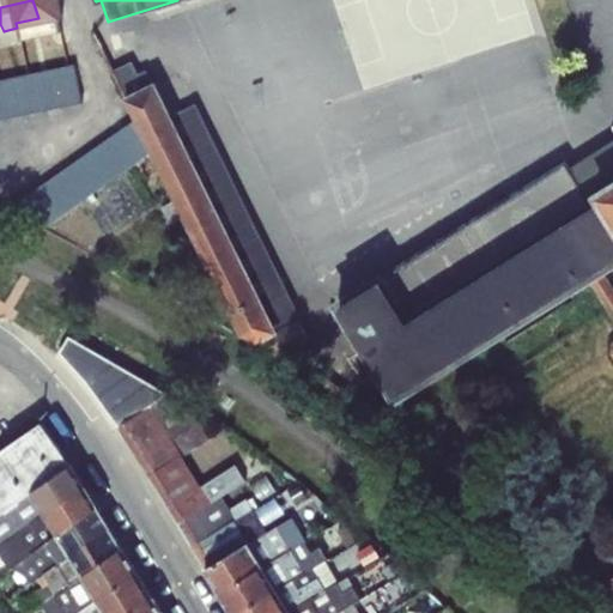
[(132,61),(113,70),(175,199),(184,217),(241,334),(258,343),(261,340),(277,356),(310,339),(196,103),(173,115),(156,82),(152,83),(146,70),(138,73),(132,61)]
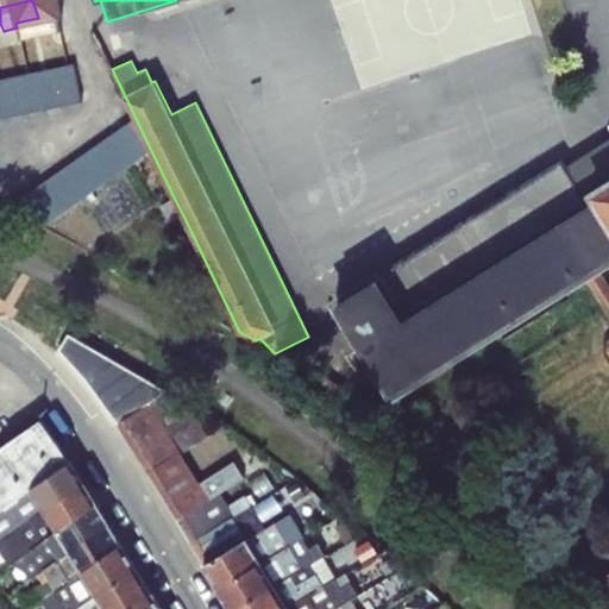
[(0,117),(88,101),(81,63),(0,77),(0,117)]
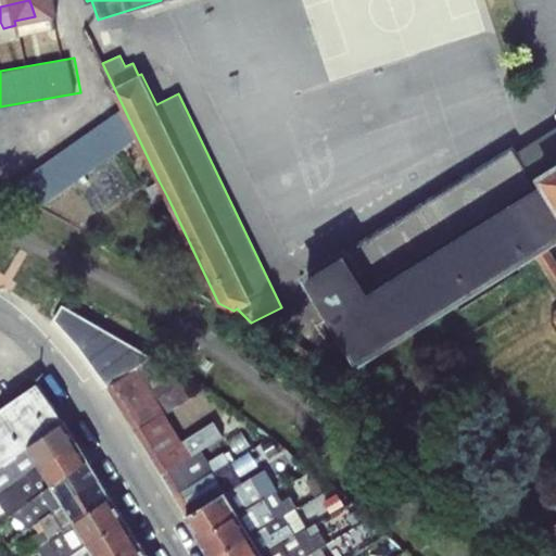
[(118,111),(22,180),(41,209),(138,139),(118,111)]
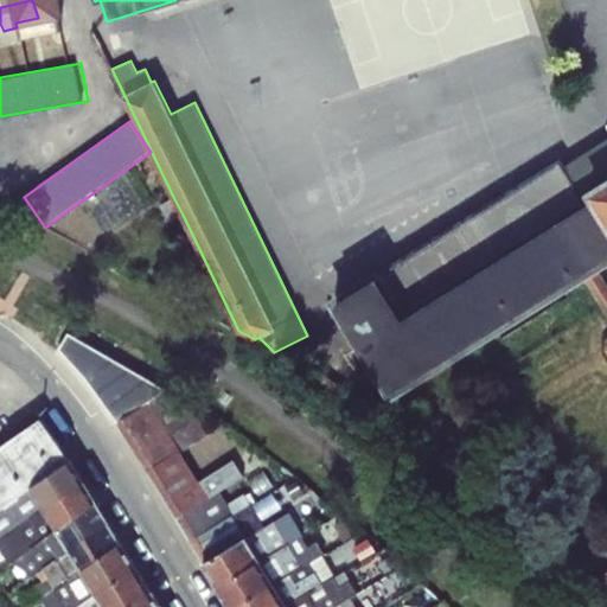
[(606,140),(566,166),(588,192),(606,179),(606,140)]
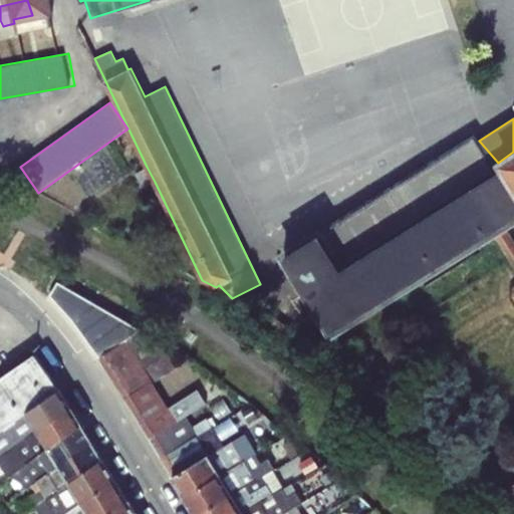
[(348,266),(499,172),(479,141),(475,135),(322,228),(348,266)]
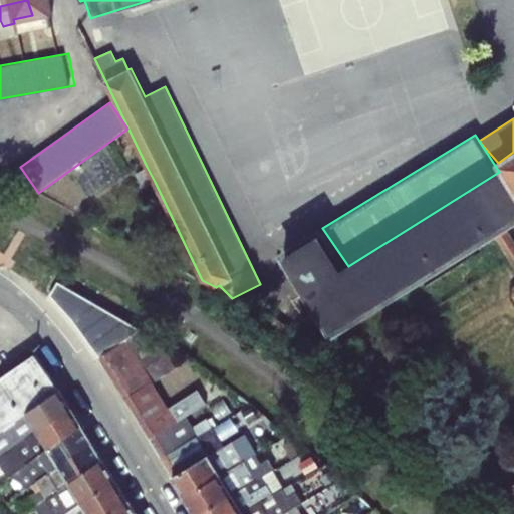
[(513,152),(498,163),(502,170),(513,188),(513,152)]
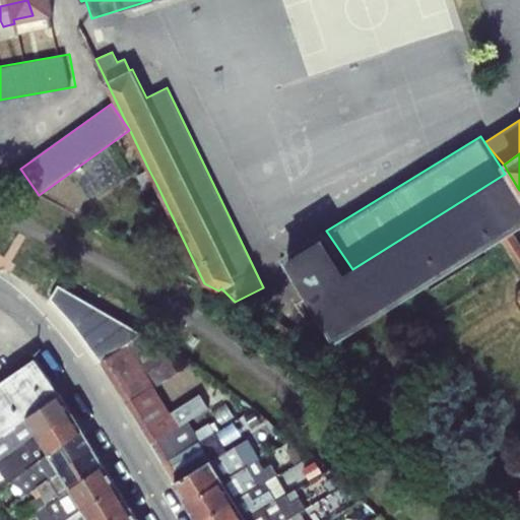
[(156,184),(148,169),(137,174),(144,189),(156,184)]
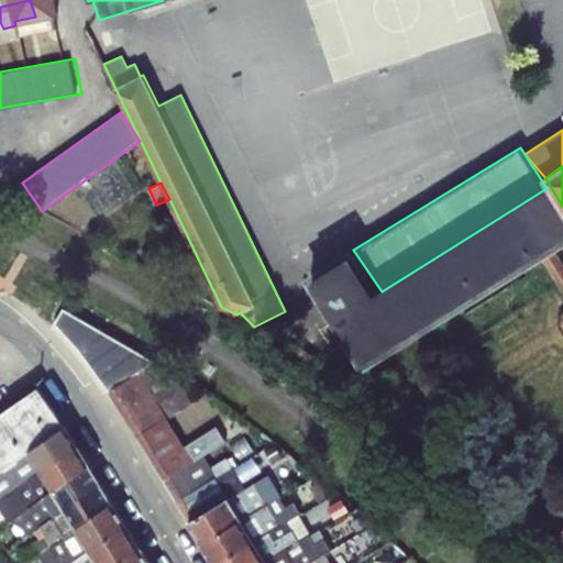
[(562,245),(562,206),(550,186),(547,188),(382,291),(353,250),(352,247),(305,277),(363,371),(543,258),(555,250),(562,245)]
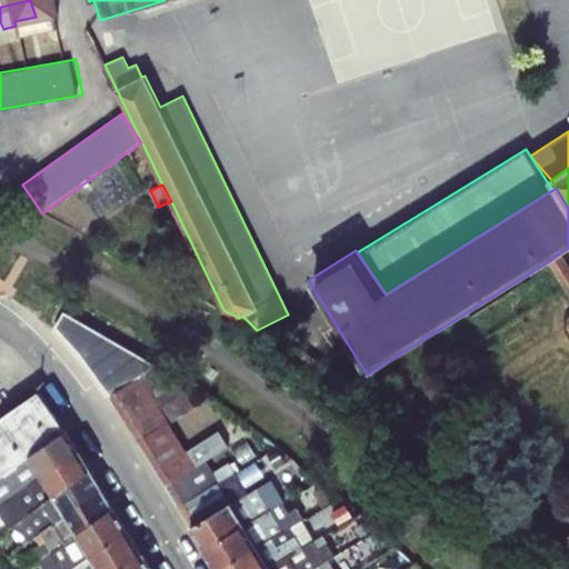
[(568,263),(561,252),(549,261),(568,293),(568,322),(568,327),(568,328),(568,263)]
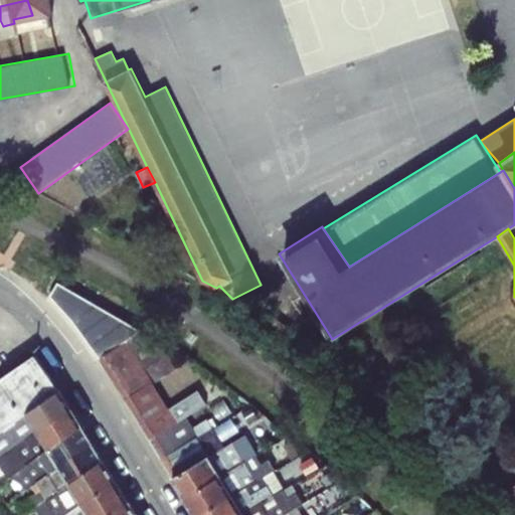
[(100,358),(124,399),(153,383),(176,369),(168,354),(166,355),(149,327),(100,358)]
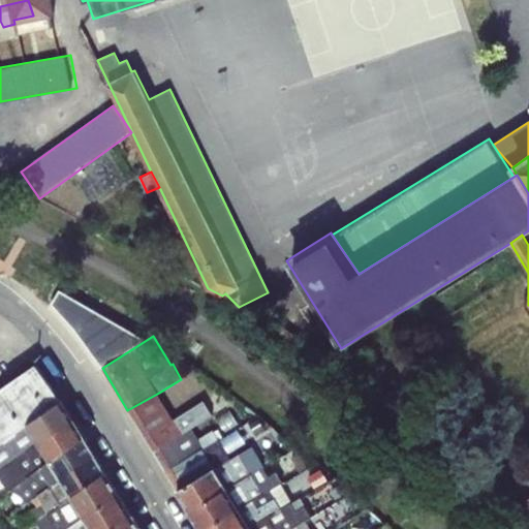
[(61,400),(35,364),(0,387),(0,441),(0,442),(28,424),(61,400)]
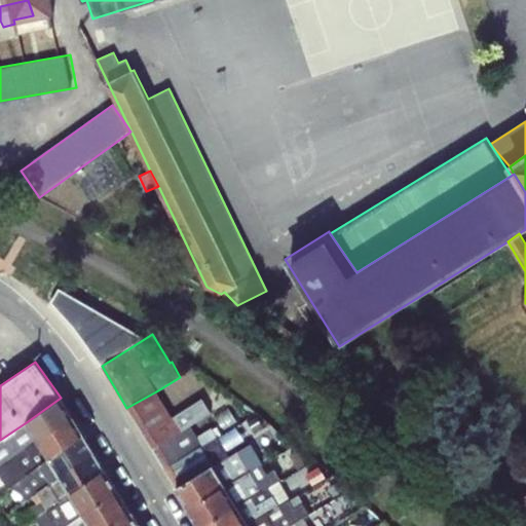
[(196,368),(184,376),(195,391),(207,383),(196,368)]
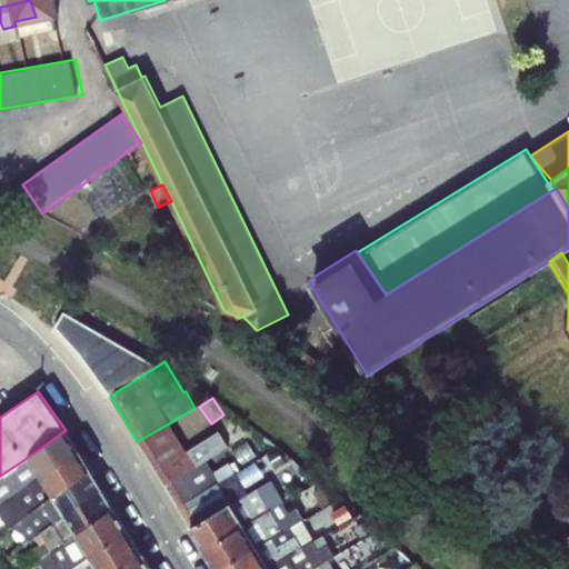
[(137,441),(165,486),(196,465),(187,450),(169,423),(137,441)]
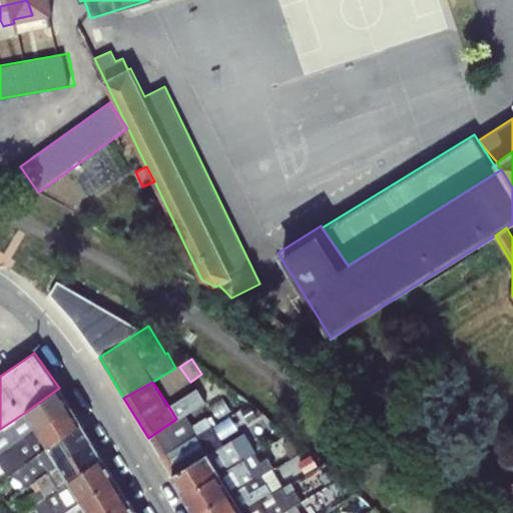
[(71,407),(59,388),(27,411),(38,429),(71,407)]
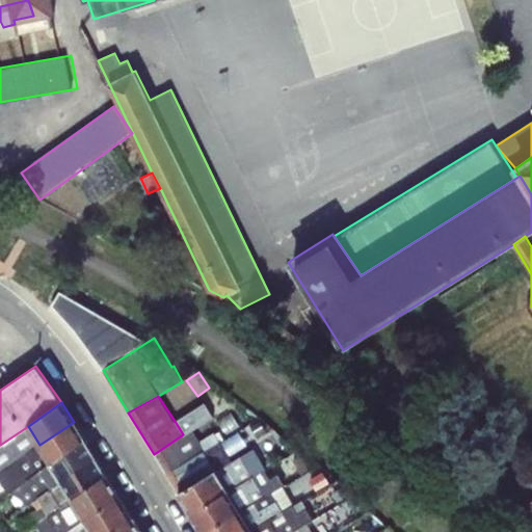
[(205,402),(175,421),(183,434),(193,429),(215,418),(205,402)]
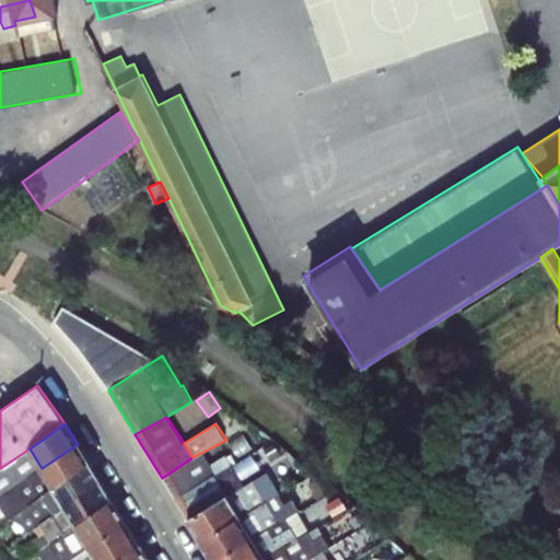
[(78,444),(42,468),(54,488),(90,464),(78,444)]
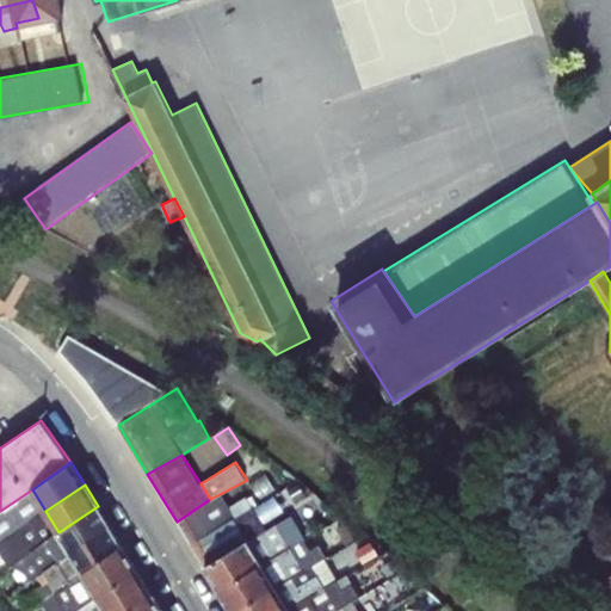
[(0,511),(0,510),(0,542),(45,511),(32,489),(0,511)]
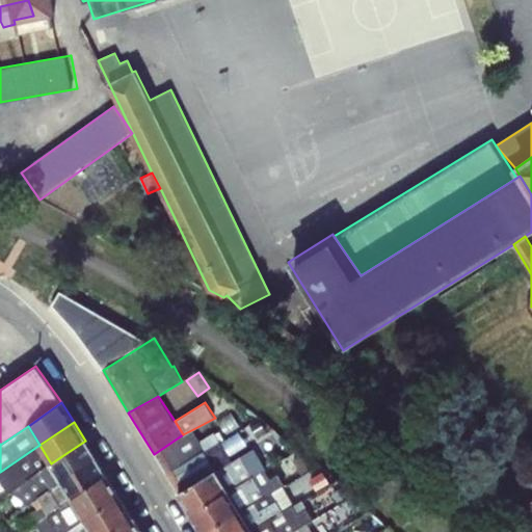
[(154,454),(165,474),(220,442),(214,432),(200,441),(193,429),(183,434),(154,454)]
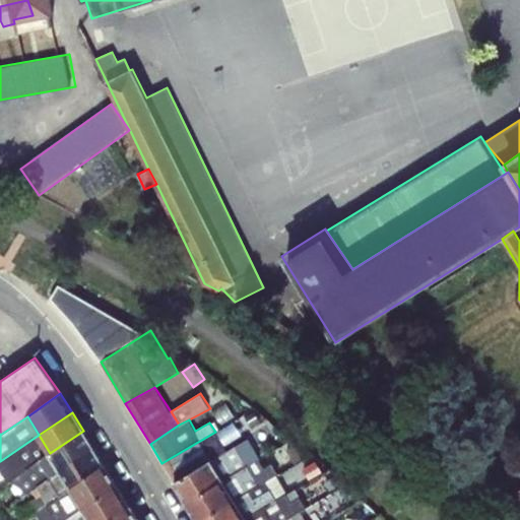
[(83,431),(50,453),(60,470),(93,448),(83,431)]
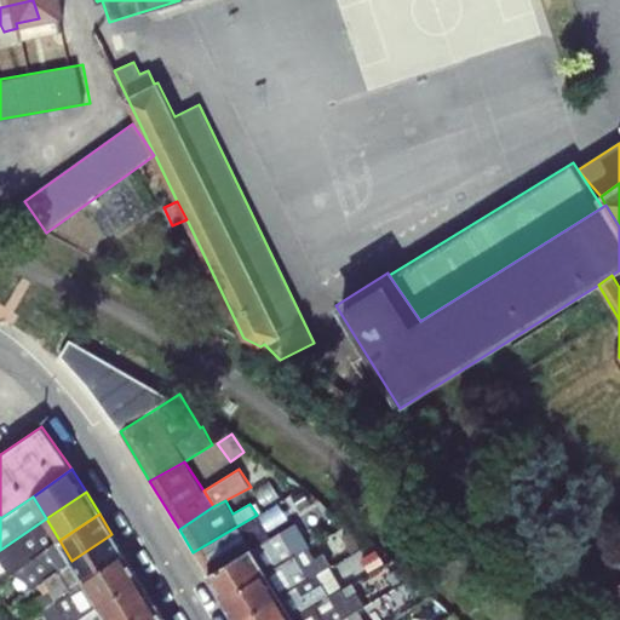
[(193,552),(207,575),(252,547),(270,537),(257,515),(193,552)]
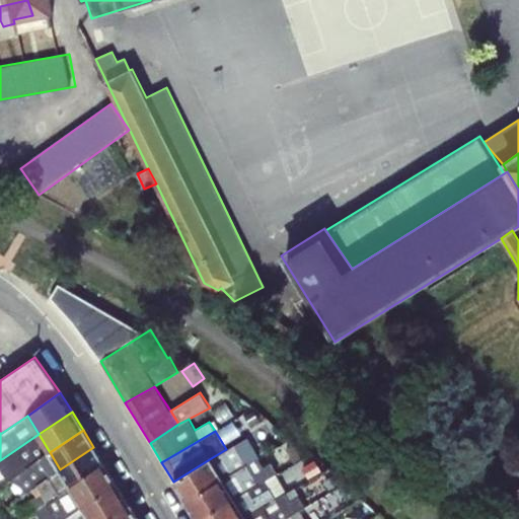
[(39,434),(0,460),(0,475),(18,465),(22,471),(50,452),(39,434)]
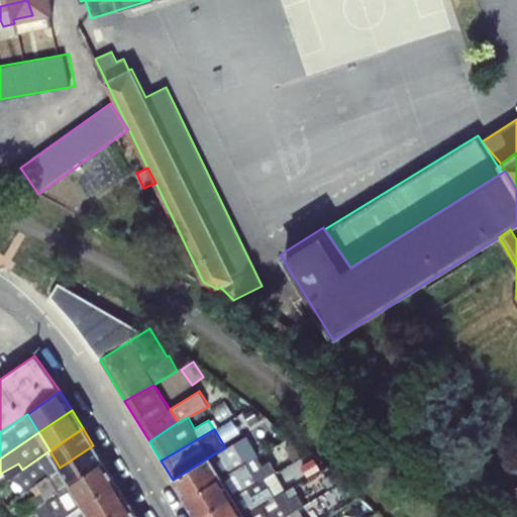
[(222,477),(255,457),(259,455),(246,435),(225,447),(210,456),(222,477)]
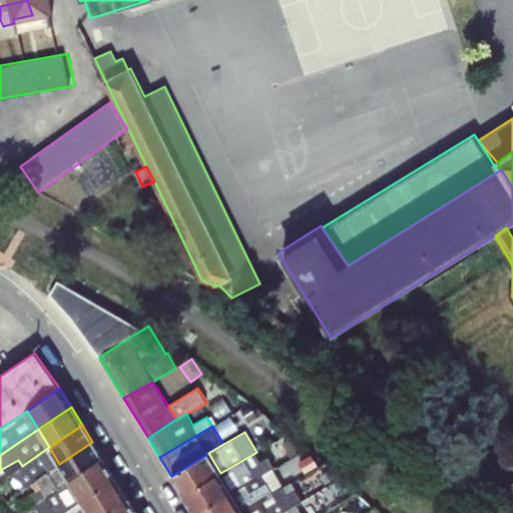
[(282,443),(291,457),(298,453),(290,439),(282,443)]
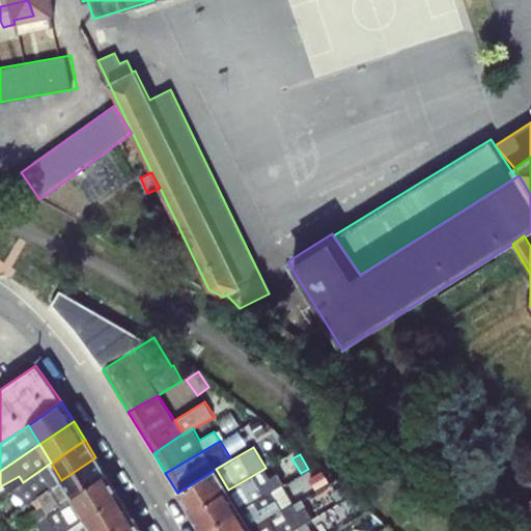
[(95,457),(61,480),(73,498),(107,474),(95,457)]
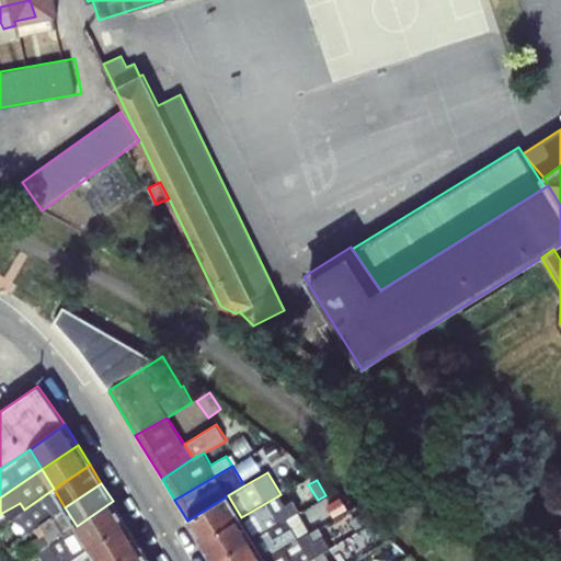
[(54,489),(24,510),(30,519),(9,533),(14,541),(34,528),(65,507),(54,489)]
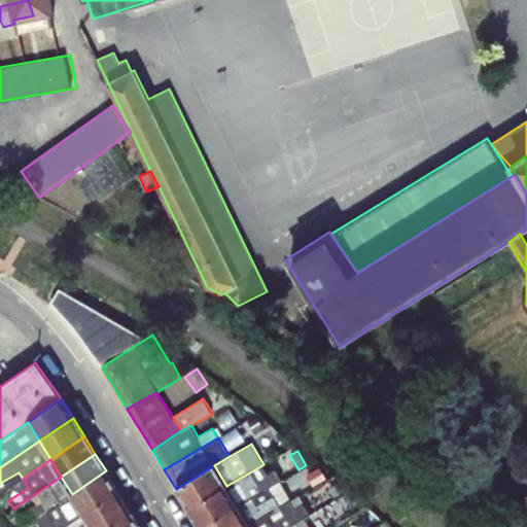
[(176,489),(188,510),(226,486),(214,465),(176,489)]
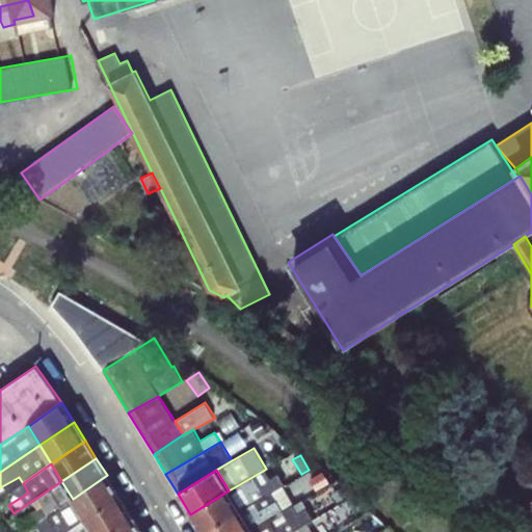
[(263,471),(229,490),(240,510),(272,491),(284,485),(277,473),(268,479),(263,471)]
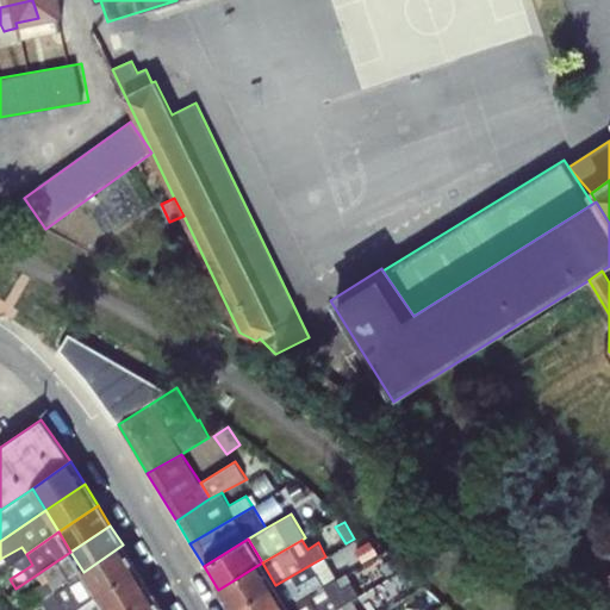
[(371,541),(354,549),(362,562),(379,554),(371,541)]
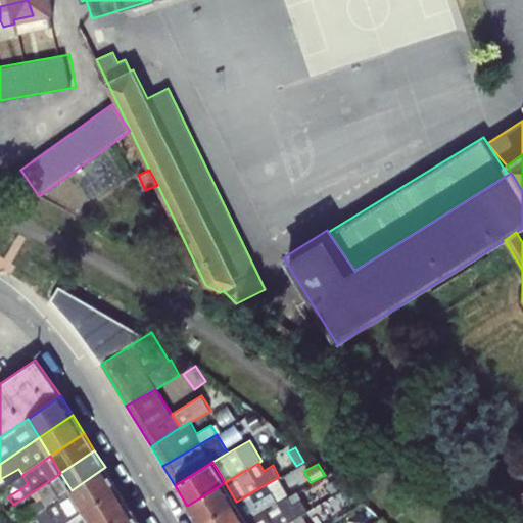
[(105,467),(72,490),(83,510),(117,488),(105,467)]
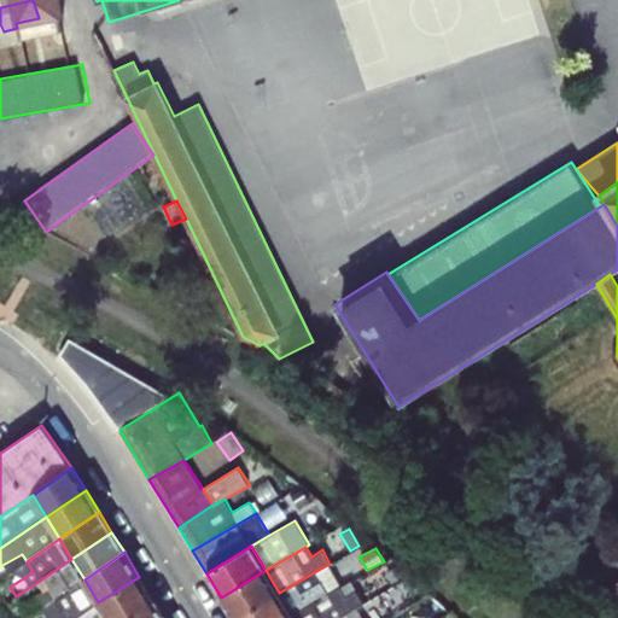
[(71,559),(38,582),(42,590),(21,604),(28,617),(56,599),(85,579),(71,559)]
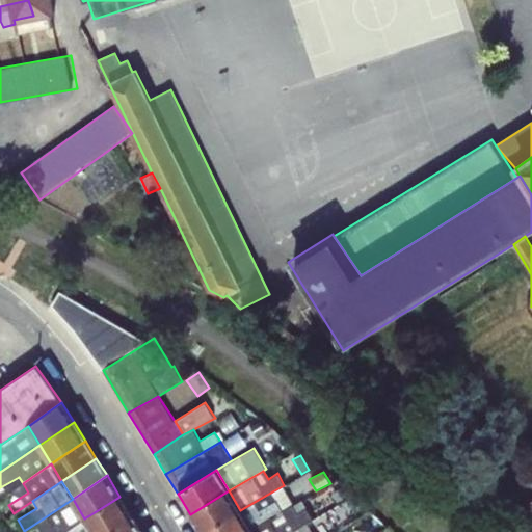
[(190,514),(201,531),(206,531),(240,511),(240,510),(229,490),(190,514)]
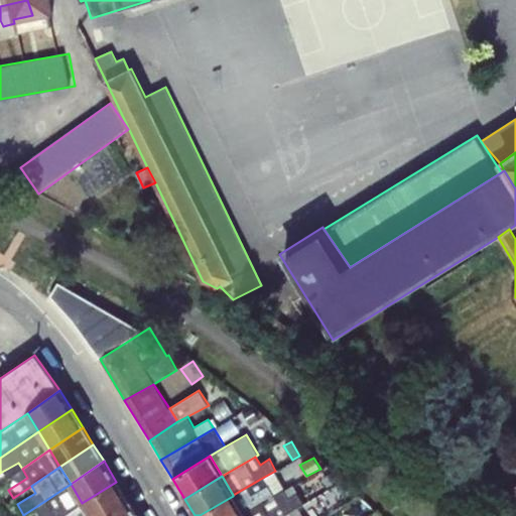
[(233,495),(233,496),(244,513),(275,496),(284,491),(277,479),(268,485),(264,477),(233,495)]
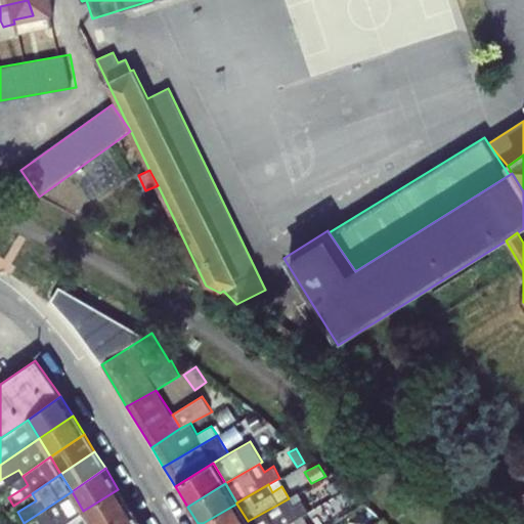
[(118,489),(83,511),(84,513),(90,523),(107,523),(130,509),(118,489)]
